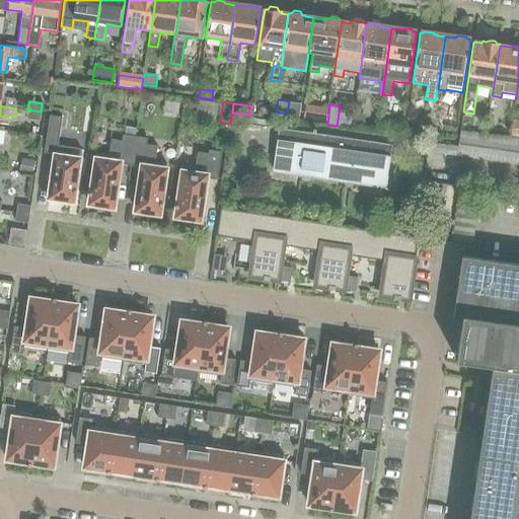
[(328,108),(305,105),(303,119),(326,122),(328,108)]
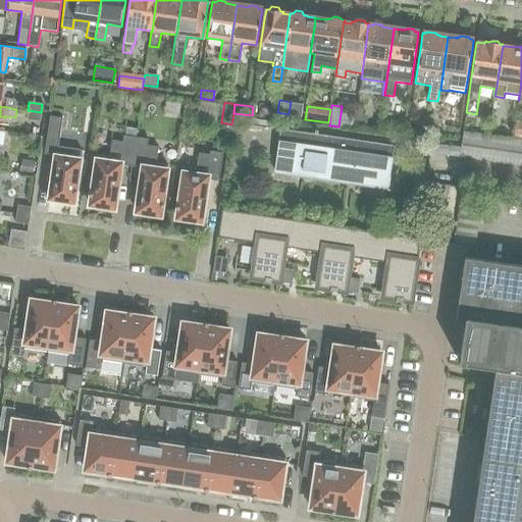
[(41,112),(28,110),(25,119),(40,121),(41,112)]
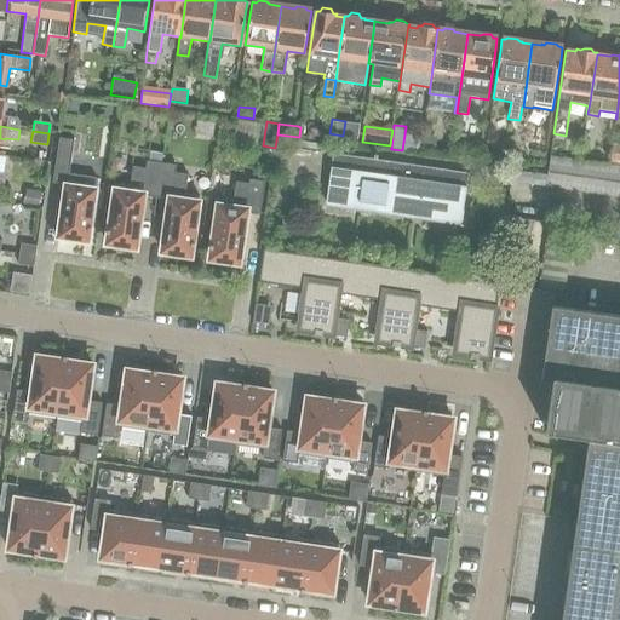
[(423,136),(422,147),(435,148),(437,138),(430,137),(423,136)]
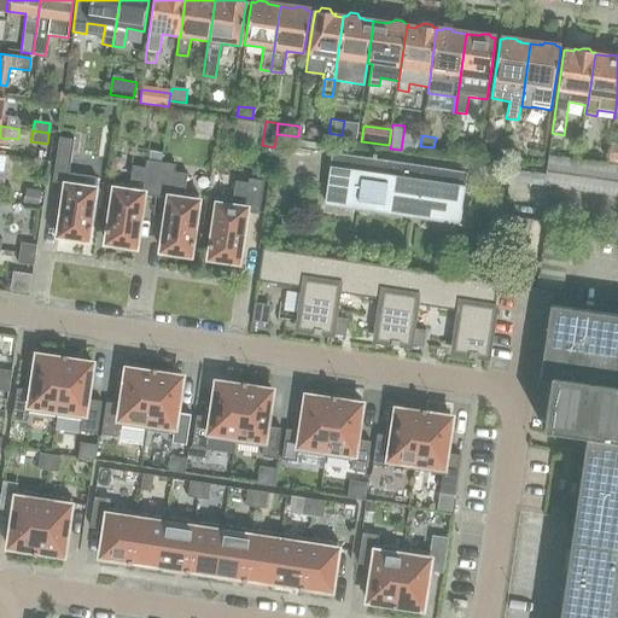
[(65,185),(58,237),(60,237),(63,240),(70,242),(74,238),(87,240),(88,231),(89,231),(91,227),(89,226),(97,178),(69,174),(74,140),(59,138),(52,182),(65,185)]
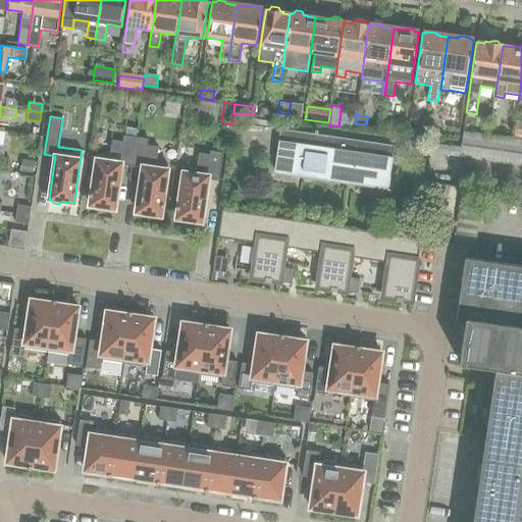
[(521,122),(515,122),(513,135),(521,136),(521,122)]
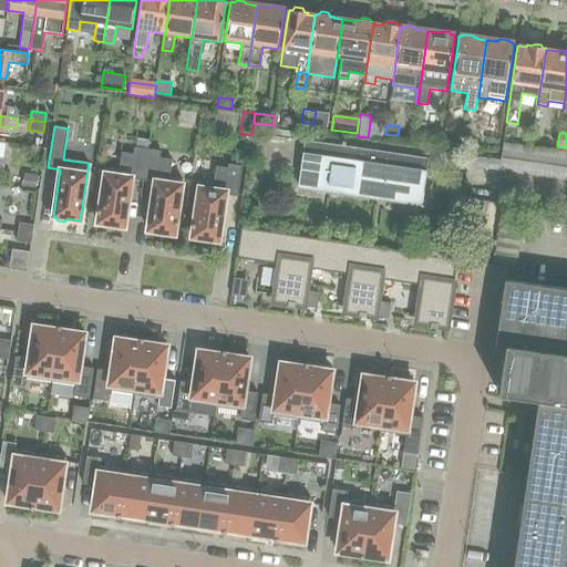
[(137,138),(136,147),(147,150),(148,141),(137,138)]
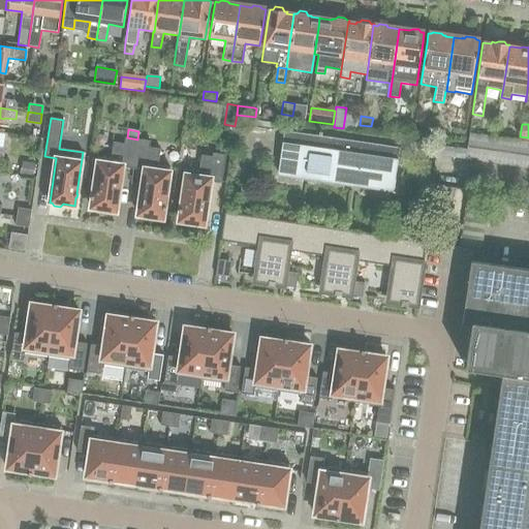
[(284,131),(278,173),(394,189),(399,148),(284,131)]
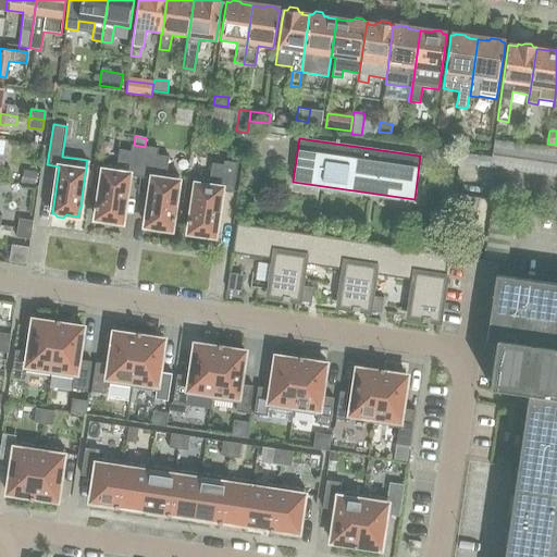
[(509,143),(494,140),(492,158),(491,168),(505,170),(509,143)]
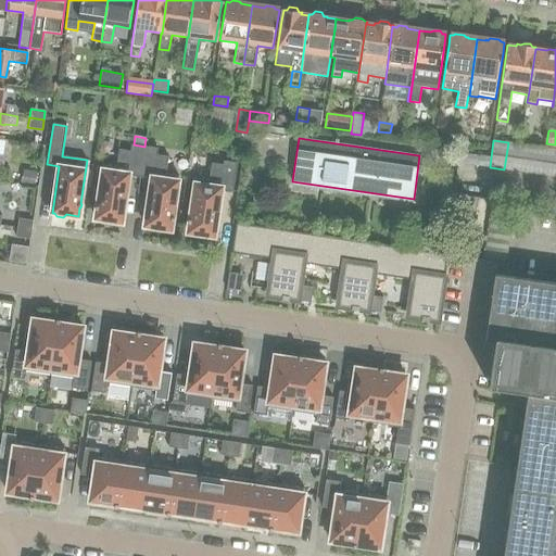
[(508,142),(504,169),(519,172),(523,144),(508,142)]
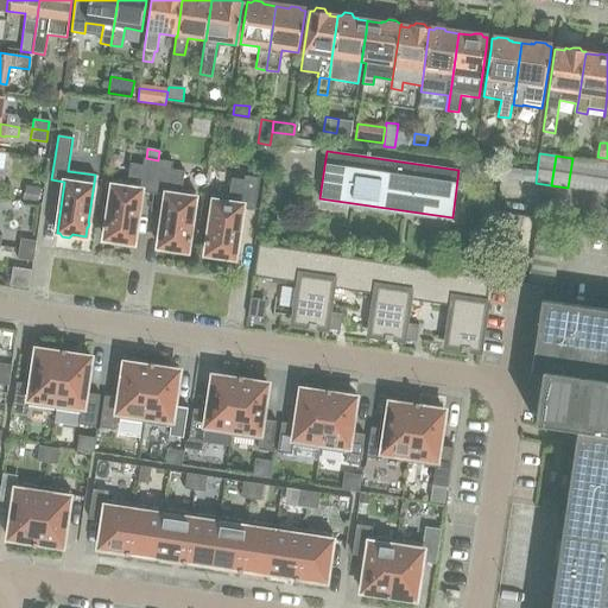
[(106,229),(105,239),(118,241),(120,245),(127,246),(131,244),(133,244),(140,192),(153,194),(158,160),(144,158),(143,165),(130,164),(127,183),(113,181),(106,226),(105,226),(105,229),(106,229)]
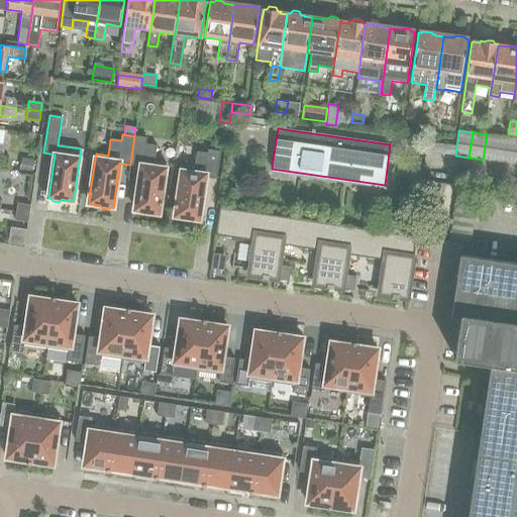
[(487,134),(483,160),(497,162),(501,136),(487,134)]
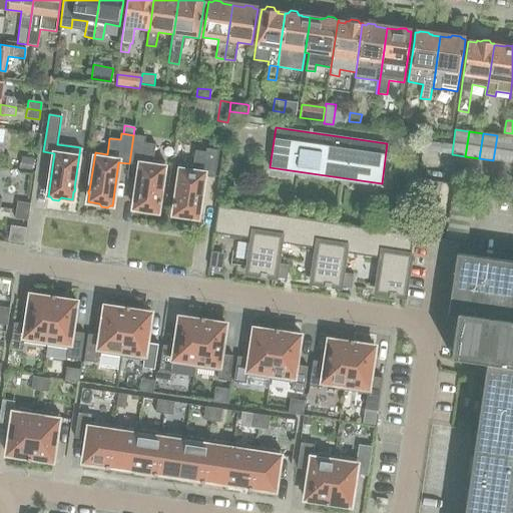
[(139,165),(133,208),(135,208),(137,211),(144,212),(146,210),(157,212),(158,204),(160,204),(160,200),(159,200),(164,162),(153,161),(155,144),(144,143),(145,136),(133,135),(129,163),(139,165)]
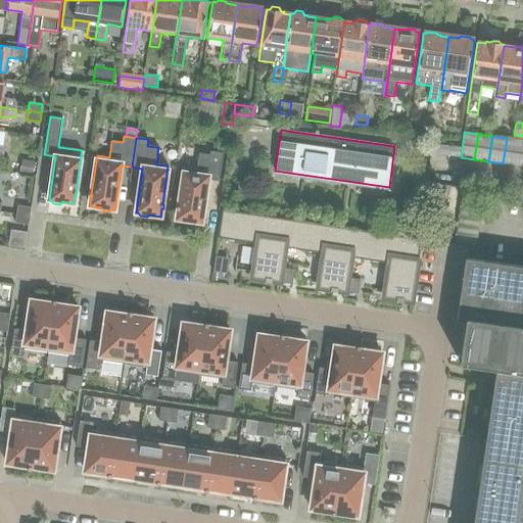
[(507,138),(503,163),(517,165),(520,140),(507,138)]
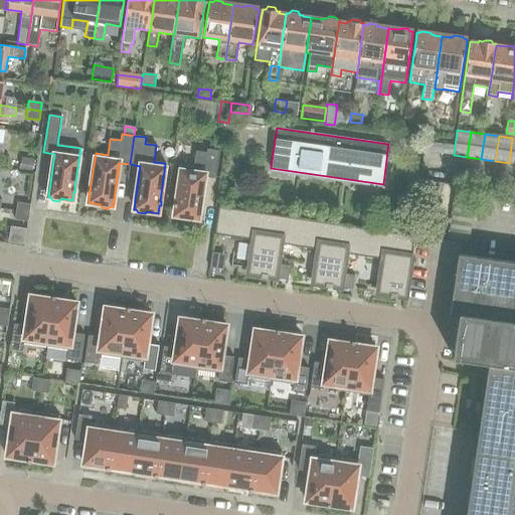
[(425,142),(424,151),(454,155),(455,146),(425,142)]
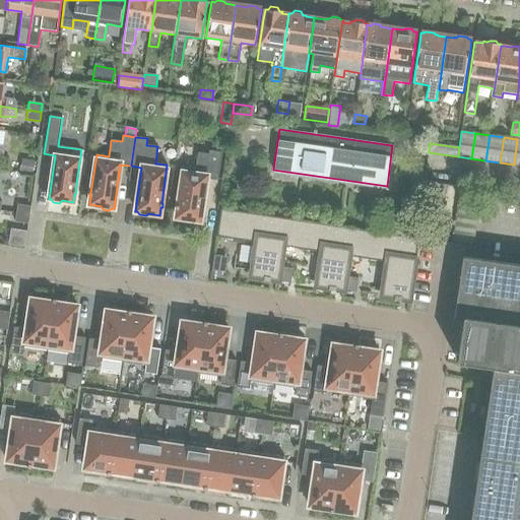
[(195,169),(183,167),(178,206),(176,205),(176,209),(177,209),(176,217),(187,219),(189,222),(195,222),(198,220),(200,221),(206,179),(217,180),(221,152),(209,150),(208,154),(198,152),(195,169)]
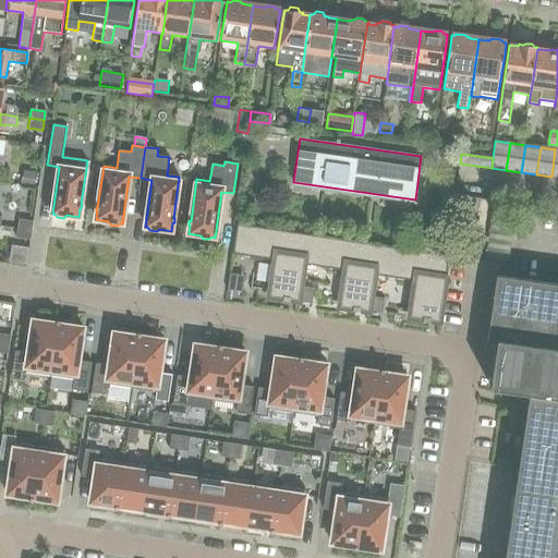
[(23,170),(20,185),(35,187),(37,172),(23,170)]
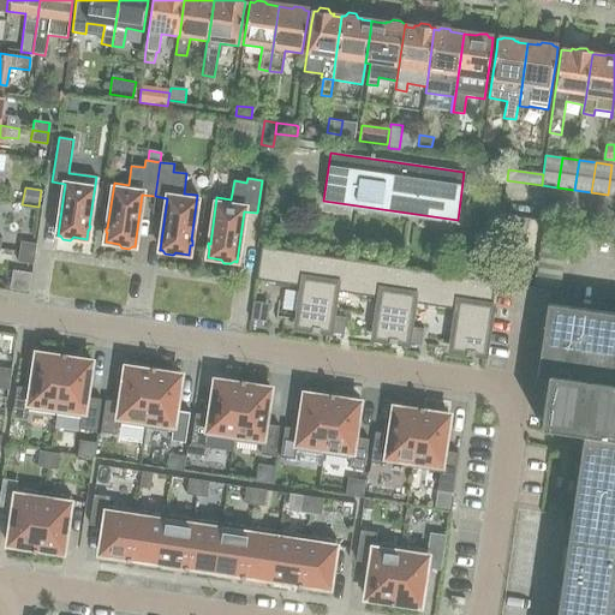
[(36,244),(21,242),(19,252),(35,255),(36,244)]
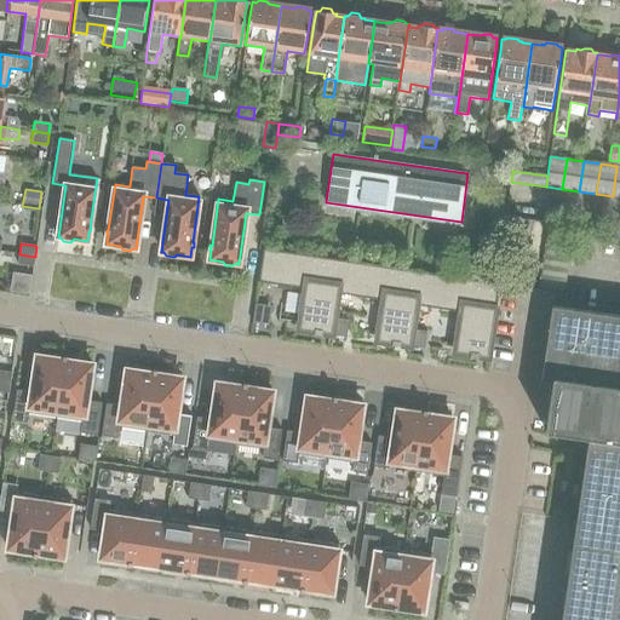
[(304,290),(298,331),(314,333),(314,334),(322,336),(322,333),(331,334),(329,334),(332,336),(332,334),(334,319),(338,294),(343,260),(263,250),(258,282),(304,290)]
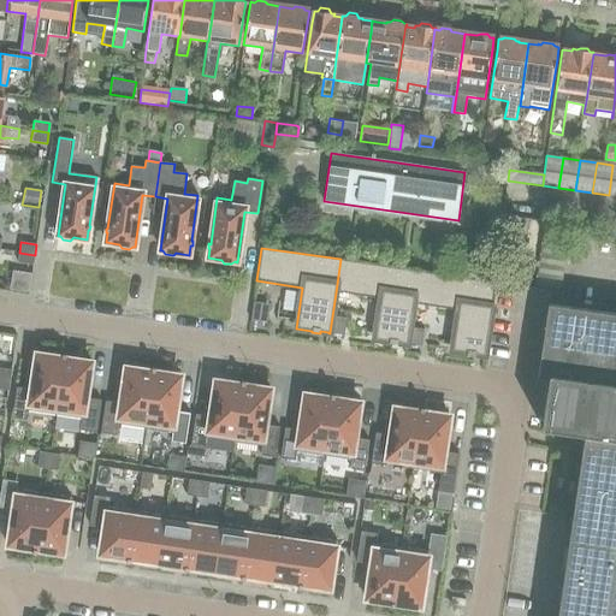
[(34,265),(35,255),(19,253),(18,262),(34,265)]
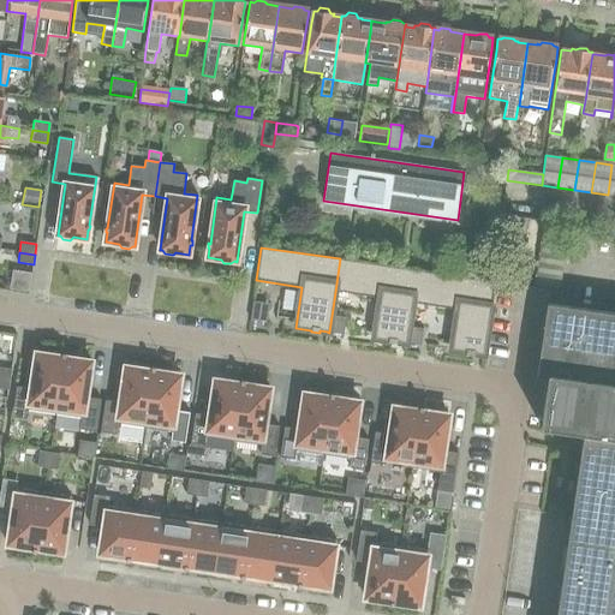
[(380,298),(374,339),(389,341),(389,342),(396,344),(396,342),(405,344),(407,344),(410,327),(413,303),(418,270),(340,258),(335,292),(380,298)]
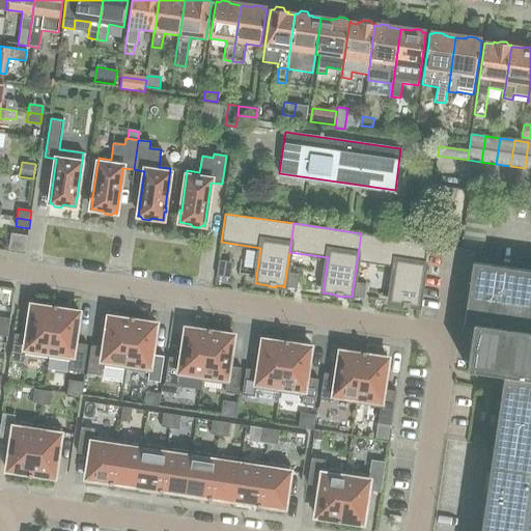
[(427,244),(361,233),(357,261),(394,268),(389,303),(402,305),(402,306),(409,307),(410,305),(416,307),(418,307),(427,244)]
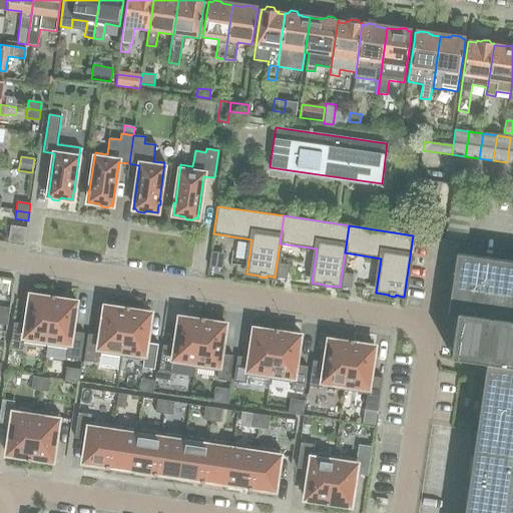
[(512,512),(512,262),(457,253),(448,313),(457,315),(451,357),(487,362),(477,432),(464,512),(512,512)]
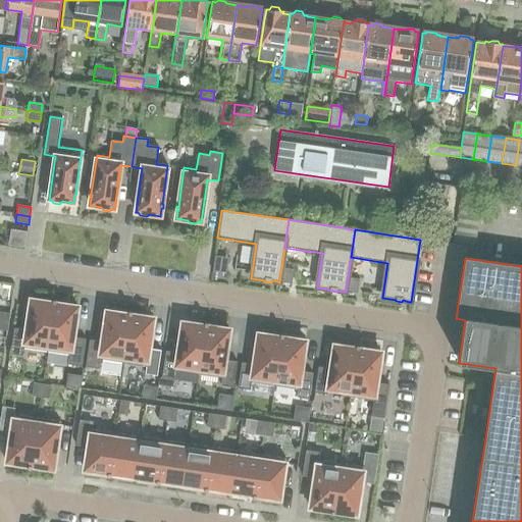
[(228,264),(214,262),(212,272),(226,274),(228,264)]
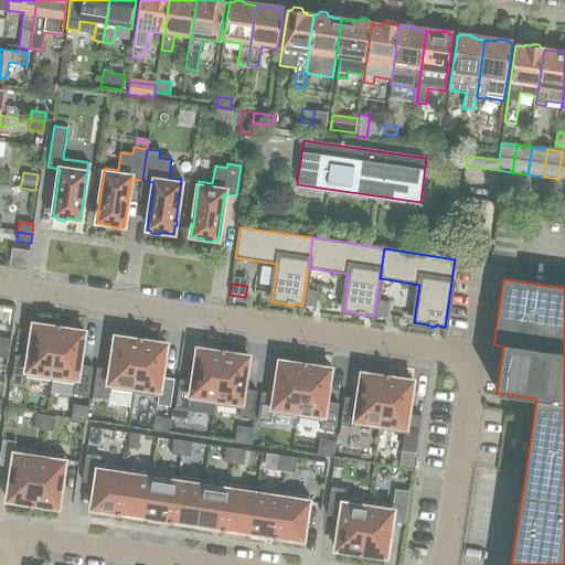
[(316,307),(318,291),(305,290),(302,305),(316,307)]
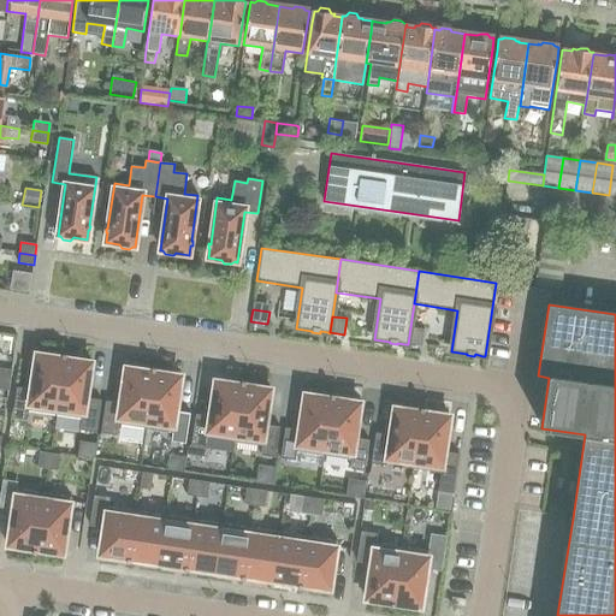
[(421,347),(425,330),(410,327),(408,344),(421,347)]
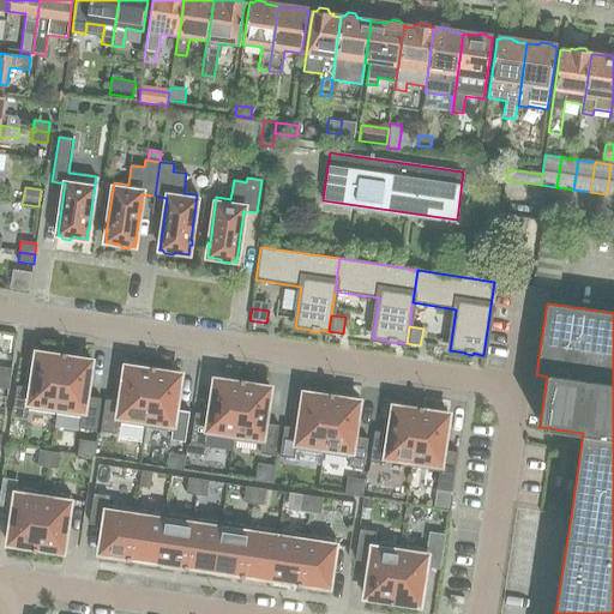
[(65,354),(62,354),(62,357),(36,353),(30,389),(17,386),(12,416),(26,419),(28,410),(55,414),(65,354)]
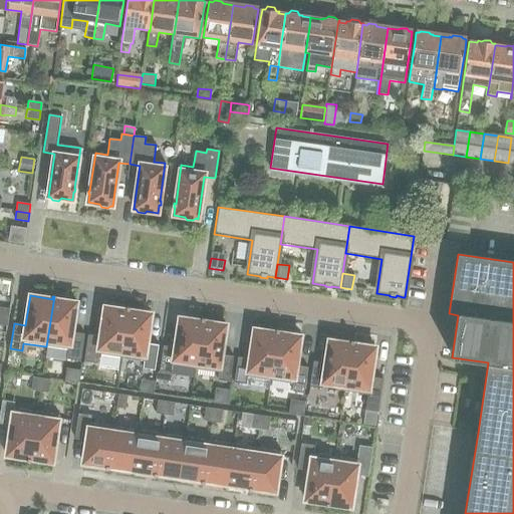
[(55,299),(55,296),(54,296),(46,346),(68,349),(66,359),(80,361),(84,334),(72,332),(76,302),(55,299)]
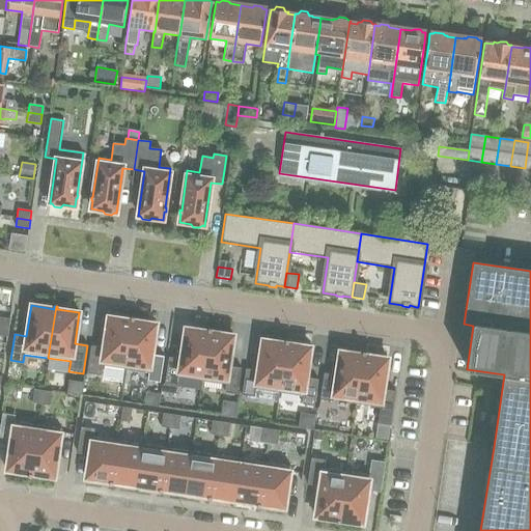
[(0,317),(0,327),(8,328),(10,319),(0,317)]
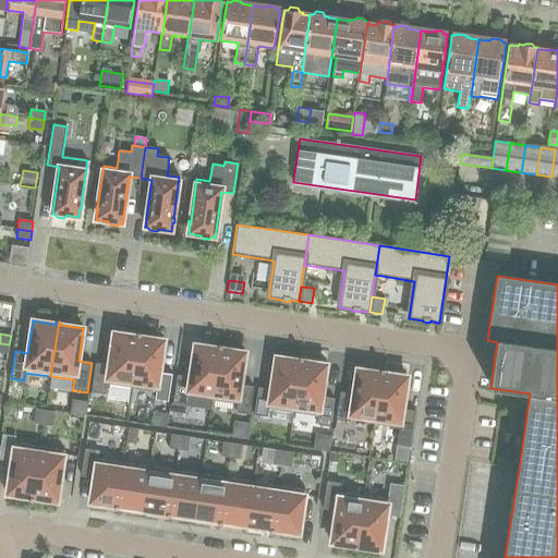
[(140,334),(137,334),(137,337),(113,334),(109,365),(96,363),(92,392),(106,395),(108,385),(131,388),(140,334)]
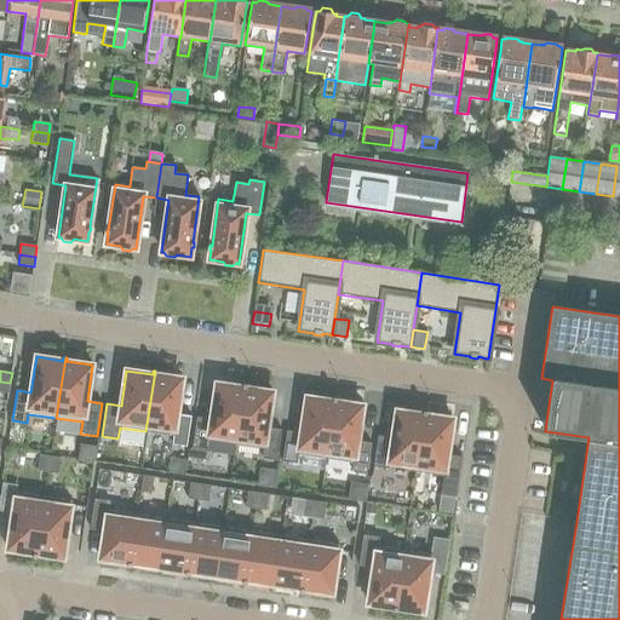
[(156,374),(156,371),(155,371),(145,431),(173,436),(172,445),(187,447),(191,417),(177,414),(183,378),(156,374)]
